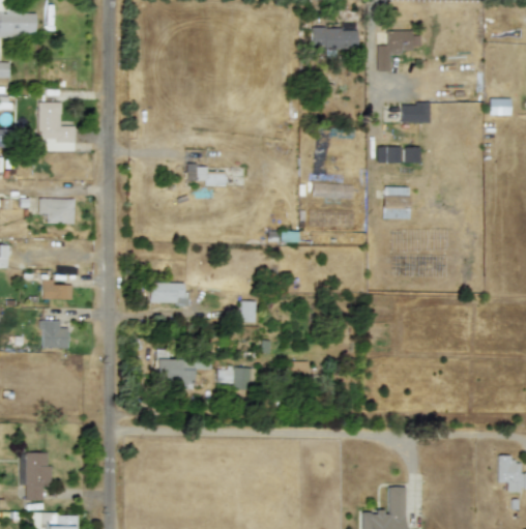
[(0,37),(22,38),(22,33),(36,33),(36,15),(0,13),(0,37)]
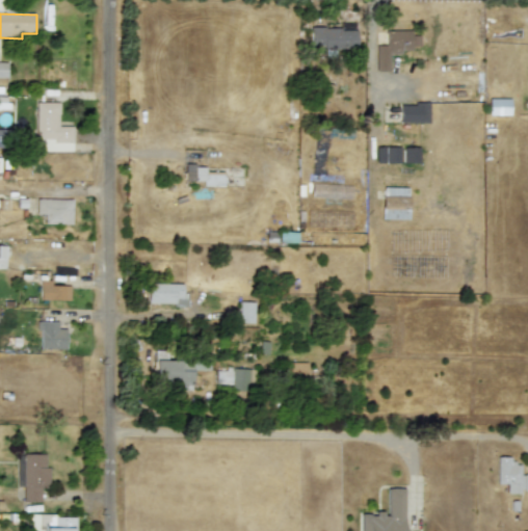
[(360,29),(314,29),(314,49),(360,48),(360,29)]
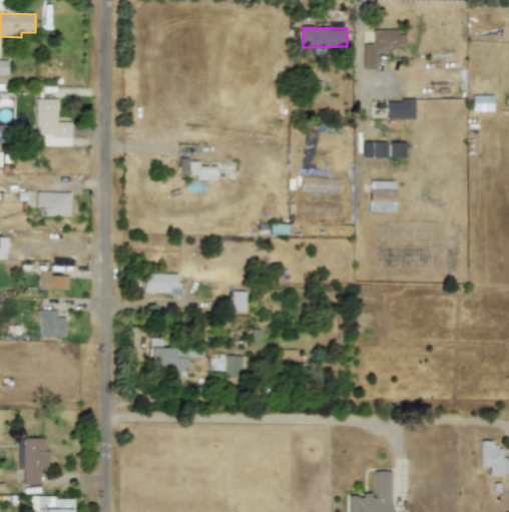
[(375,31),(375,44),(366,44),(366,69),(379,69),(378,52),(400,52),(400,45),(408,45),(408,35),(400,35),(400,31),(375,31)]
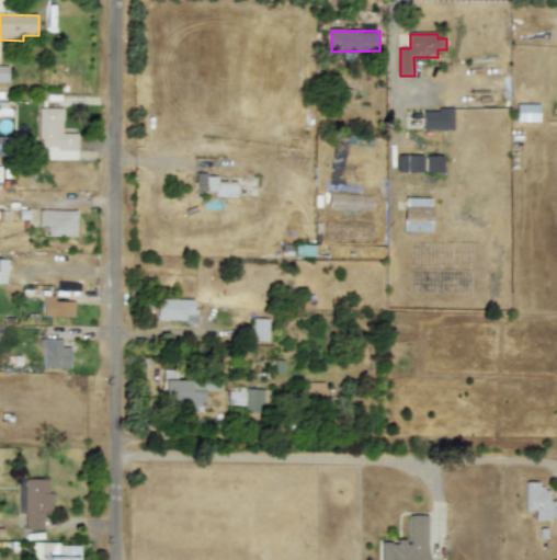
[(11,67),(0,67),(0,82),(11,83),(11,67)]
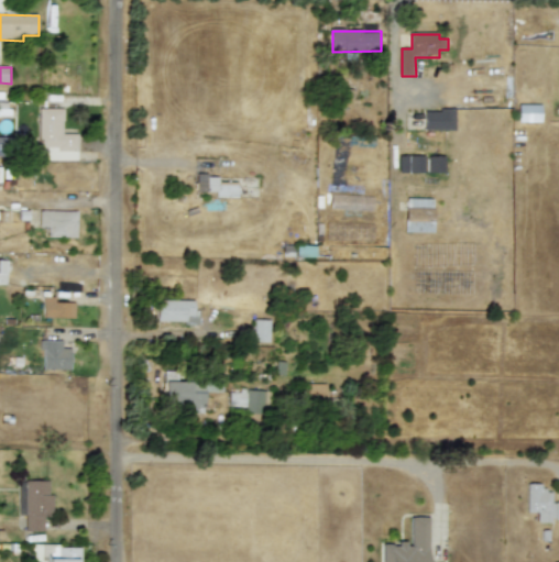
[(544,122),(544,106),(521,106),(521,122),(544,122)]
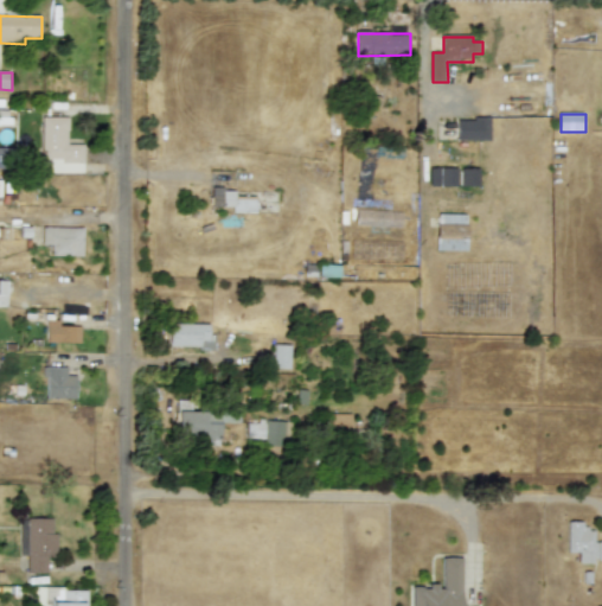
[(85,173),(85,145),(70,145),(70,117),(44,117),(45,174),(85,173)]
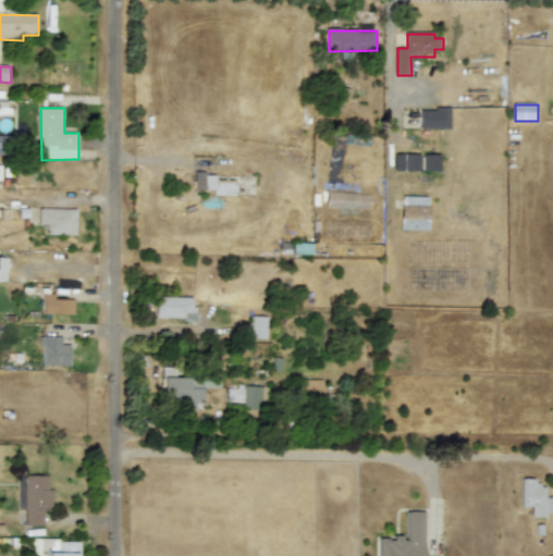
[(422,130),(452,130),(452,109),(421,110),(422,130)]
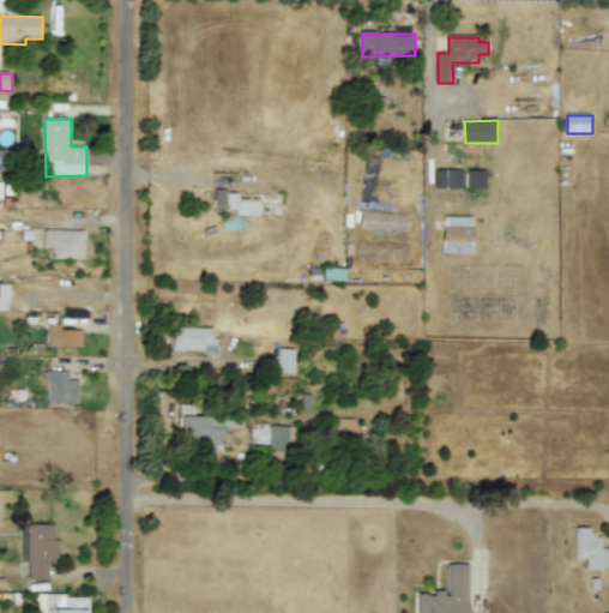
[(470,190),(487,188),(487,170),(469,172),(470,190)]
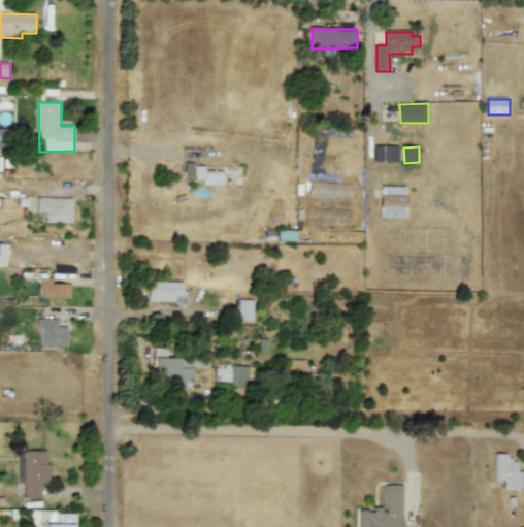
[(204,186),(224,186),(225,173),(206,172),(206,165),(187,165),(187,180),(204,180),(204,186)]
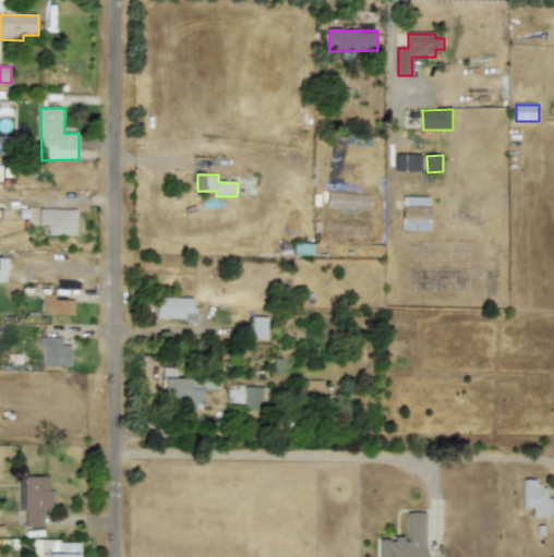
[(259,177),(238,178),(238,195),(260,195),(259,177)]
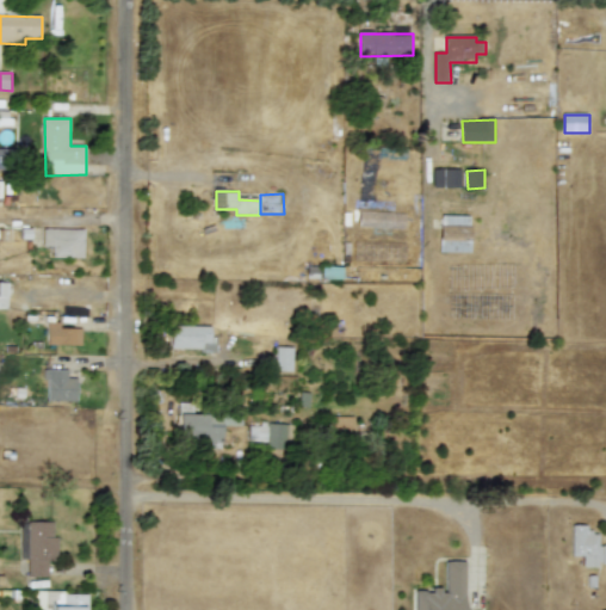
[(441,252),(471,253),(472,217),(443,216),(441,252)]
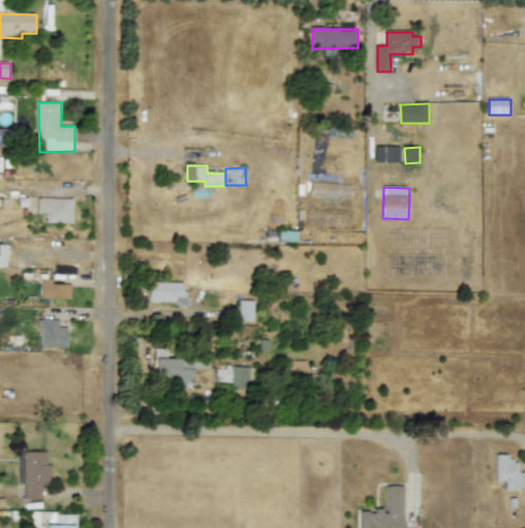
[(74,224),(74,199),(39,198),(39,214),(47,214),(47,223),(74,224)]
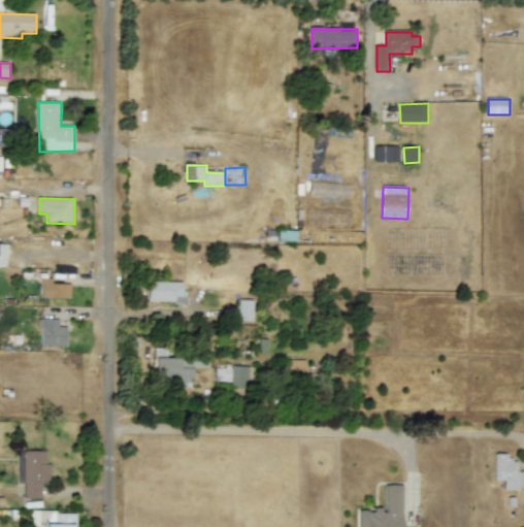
[(0,266),(8,267),(8,244),(0,244),(0,266)]
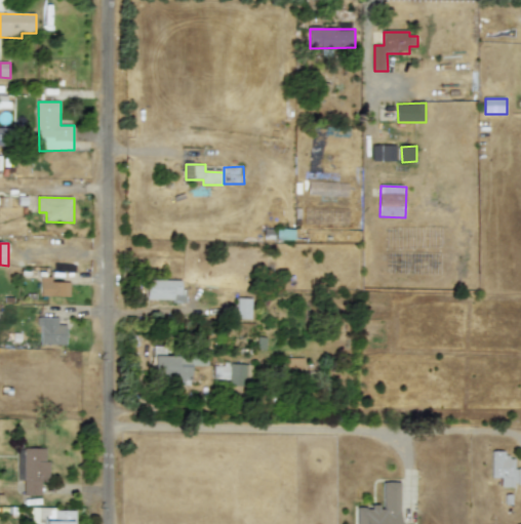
[(72,283),(52,282),(52,277),(42,277),(41,296),(71,297),(72,283)]
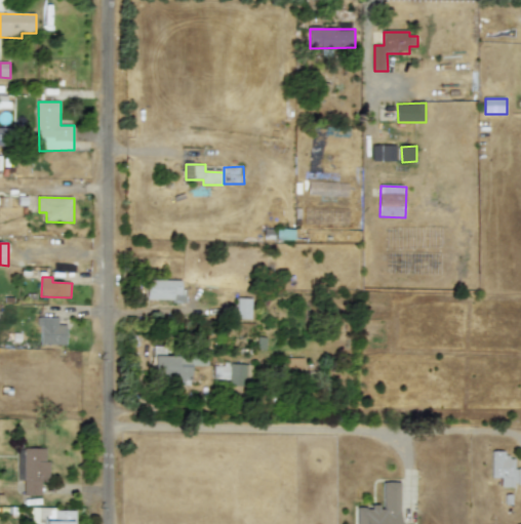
[(188,301),(188,289),(183,289),(183,281),(149,281),(149,301),(188,301)]
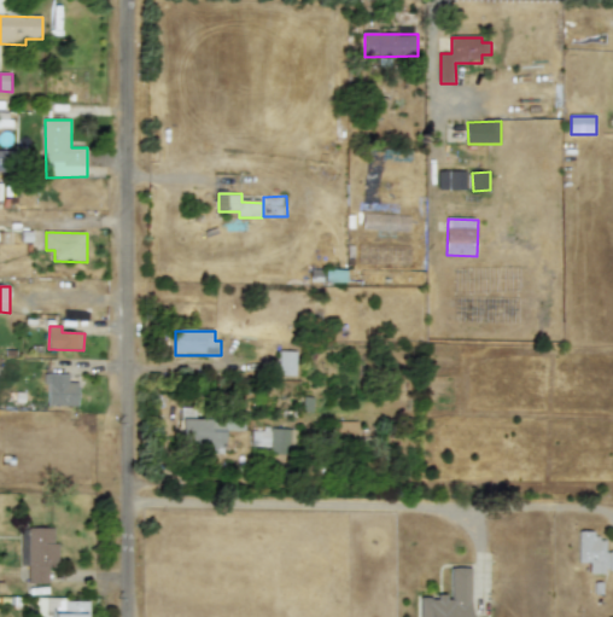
[(281,376),(298,377),(298,353),(281,351),(281,376)]
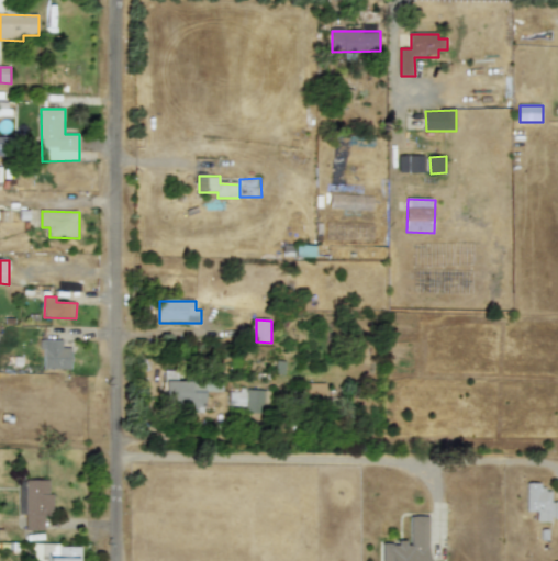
[(74,348),(64,348),(65,341),(45,340),(44,369),(73,370),(74,348)]
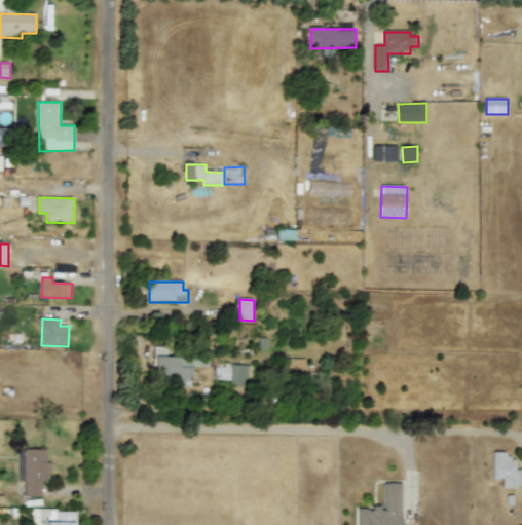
[(192,386),(193,366),(209,367),(209,350),(194,350),(194,358),(168,358),(168,347),(156,347),(155,385),(192,386)]
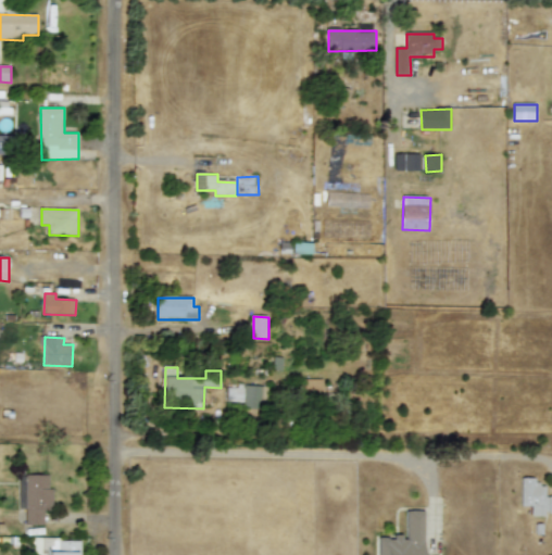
[(268,408),(270,388),(229,387),(229,403),(245,403),(245,408),(268,408)]
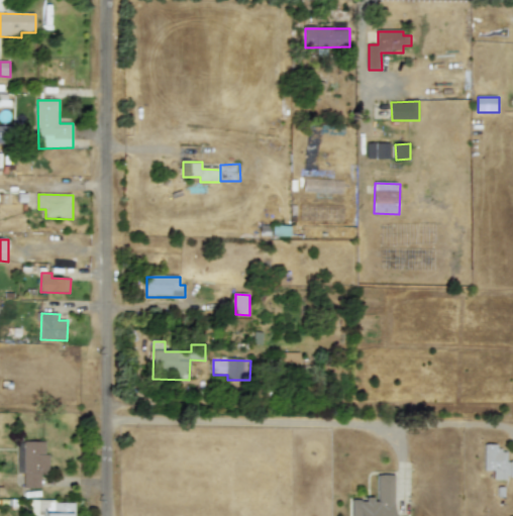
[(50,474),(50,454),(47,454),(46,441),(24,442),(25,489),(42,489),(42,475),(50,474)]
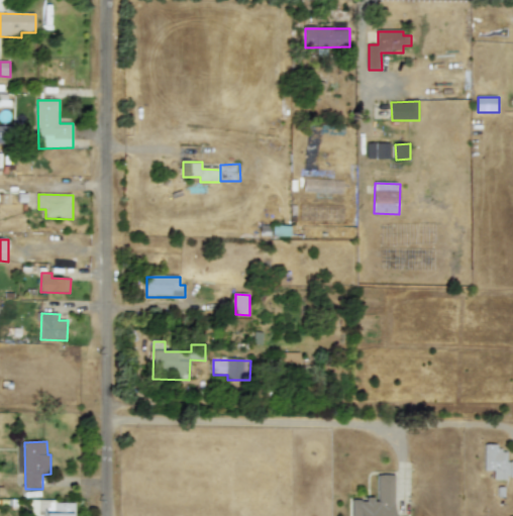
[(512,461),(508,461),(509,452),(500,452),(500,445),(486,444),(486,472),(495,472),(495,481),(507,481),(507,478),(512,478),(512,461)]
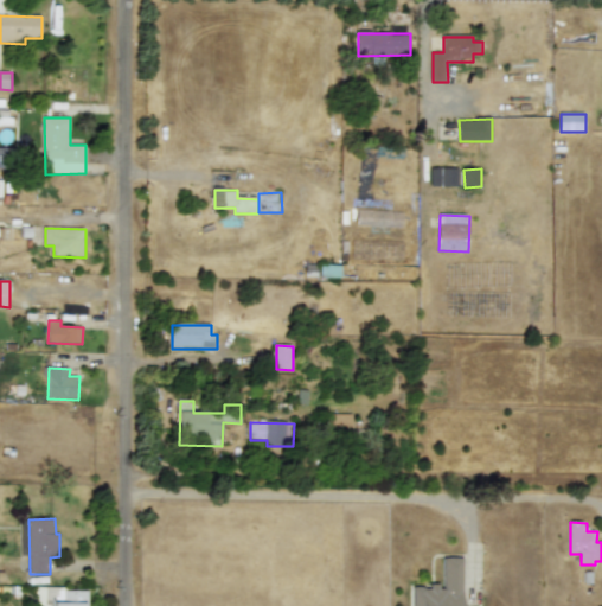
[(465,605),(465,559),(444,559),(444,586),(414,586),(414,605),(465,605)]
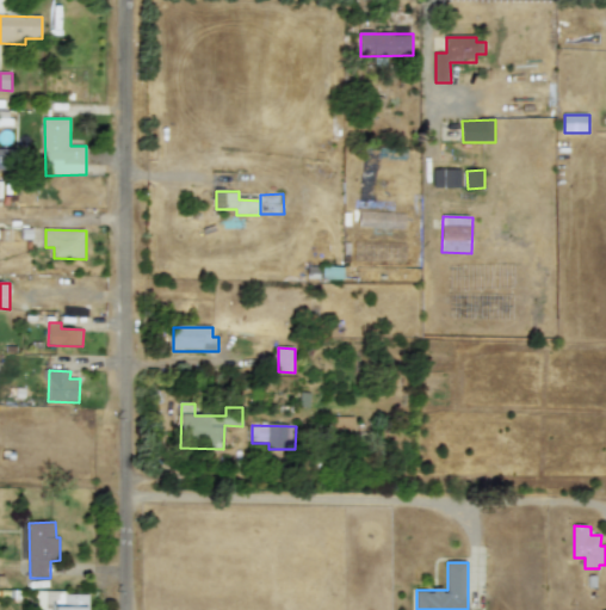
[(88,609),(90,595),(39,593),(39,609),(88,609)]
